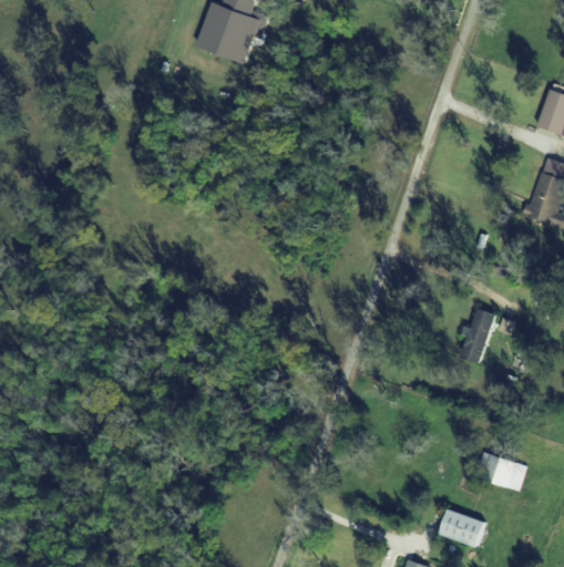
[(194,47),(243,63),(253,34),(260,38),(268,17),(249,11),(254,0),(252,0),(222,0),(221,6),(209,2),(194,47)]
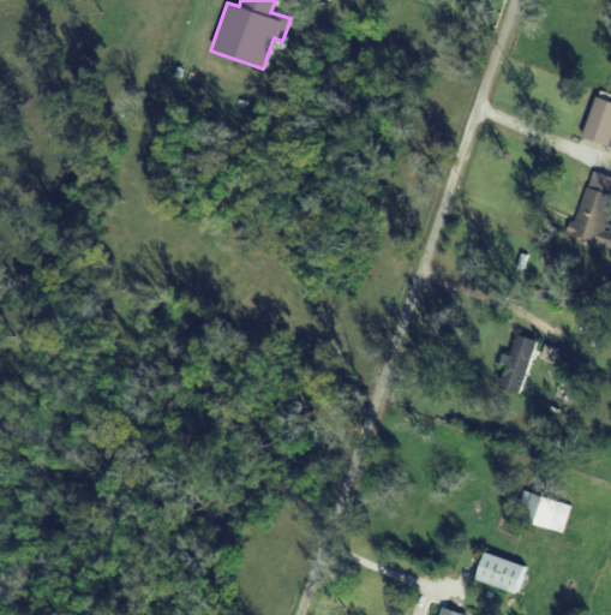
[(581,138),(610,148),(610,102),(594,97),(581,138)]
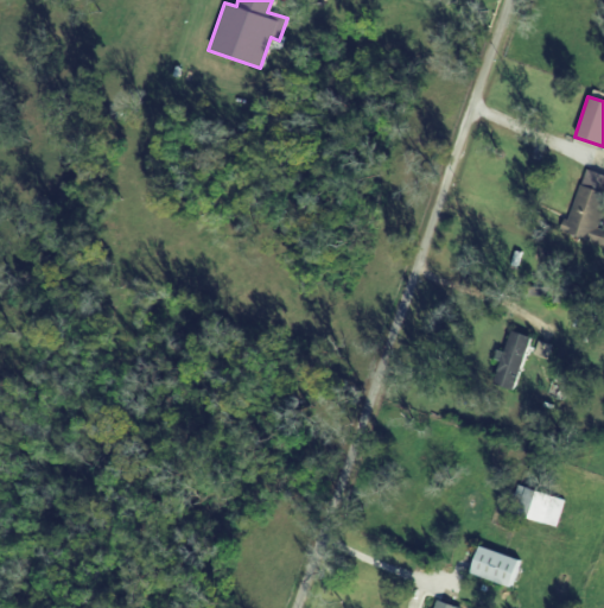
[(564,233),(592,242),(603,204),(603,176),(584,170),(564,233)]
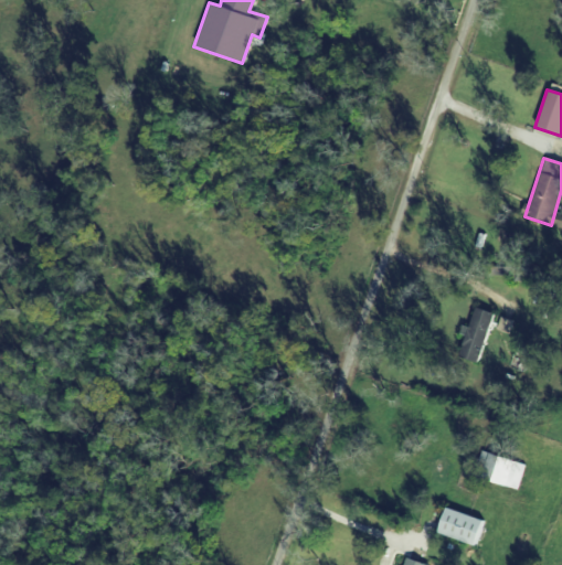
[(457,356),(476,363),(494,315),(475,308),(457,356)]
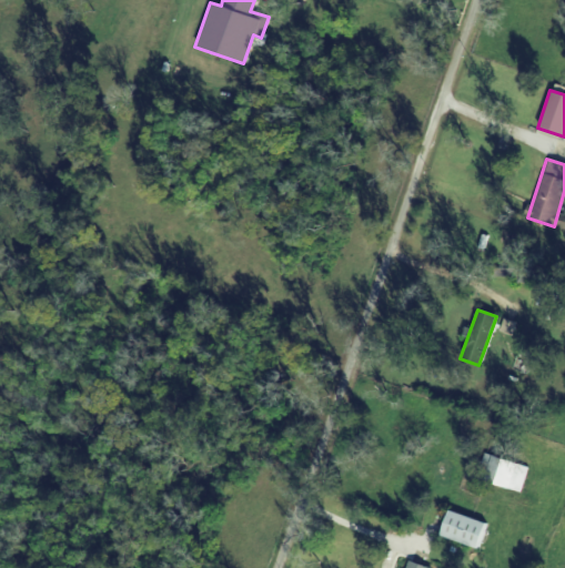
[(522,493),(528,467),(487,455),(480,480),(522,493)]
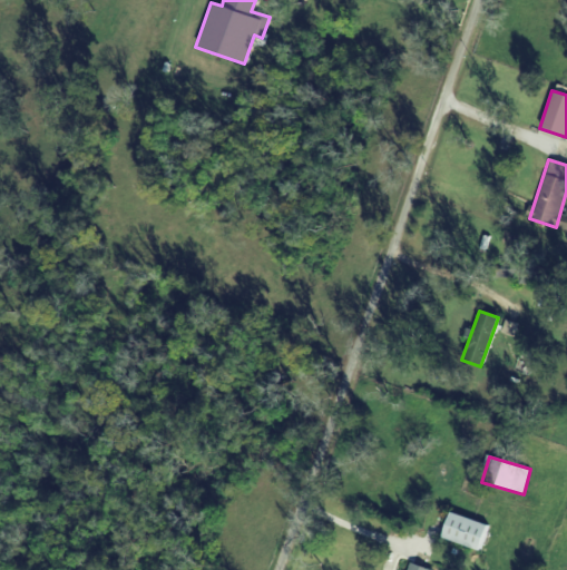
[(489,523),(446,514),(440,540),(484,550),(489,523)]
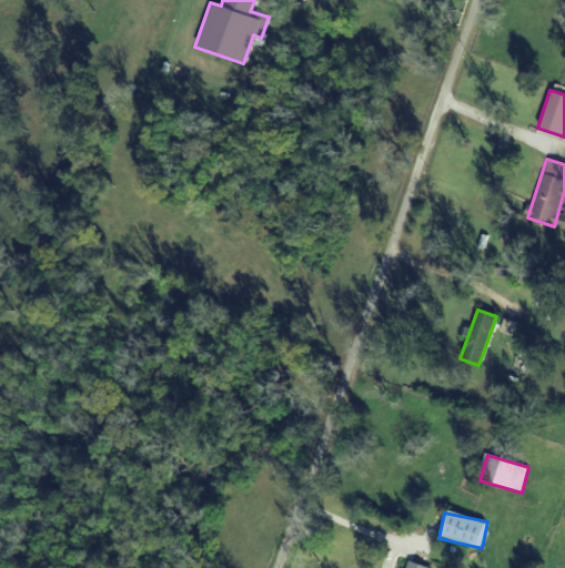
All buildings are outlined.
